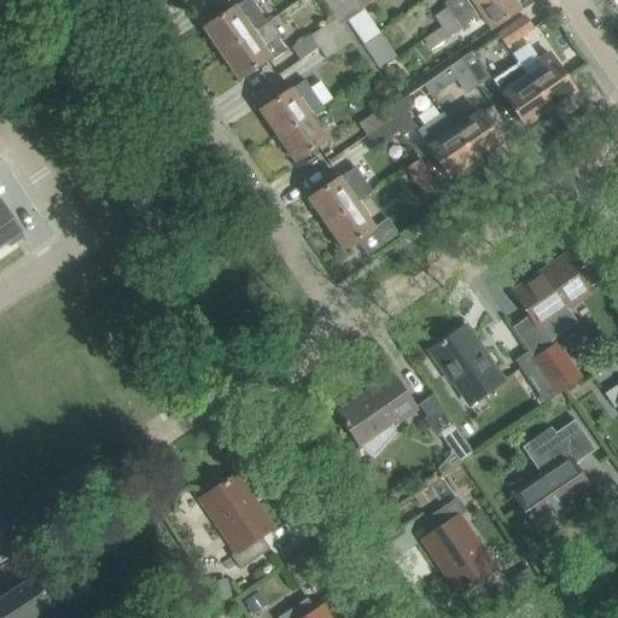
[(249,0),(248,0),(234,10),(234,7),(204,28),(221,54),(266,23),(249,0)]
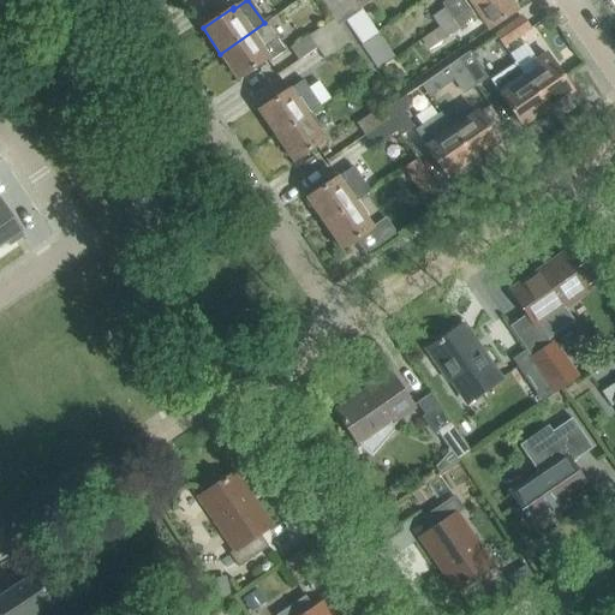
[(322,0),(321,3),(333,21),(336,25),(344,22),(359,11),(362,9),(356,0),(322,0)]
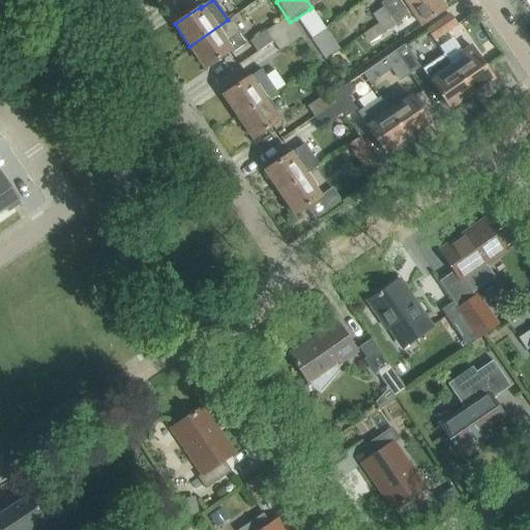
[(386,0),(382,3),(384,6),(372,15),(378,24),(407,4),(412,0),(386,0)]
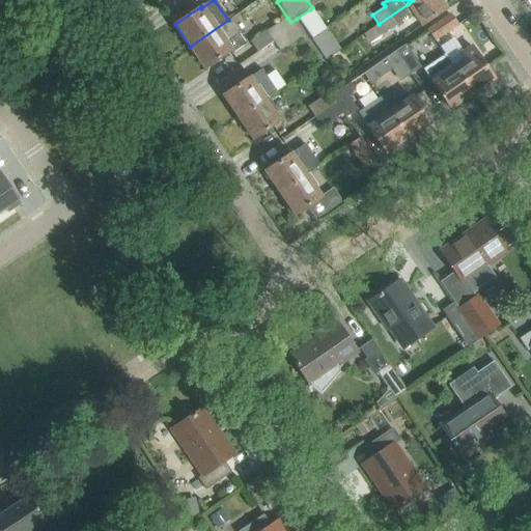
[(439,0),(413,0),(408,4),(379,24),(385,32),(413,14),(422,26),(446,9),(439,0)]
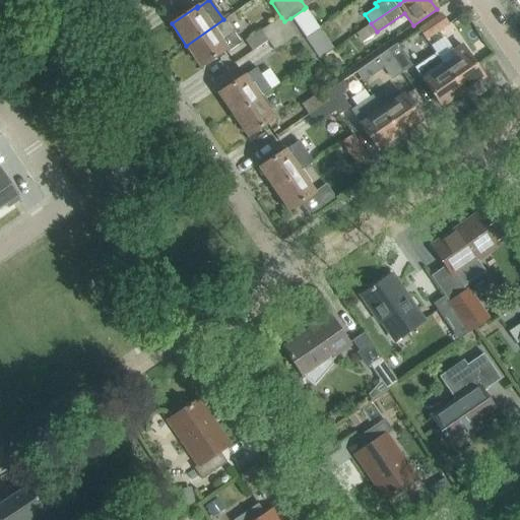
[(304,39),(317,29),(304,9),(290,18),(304,39)]
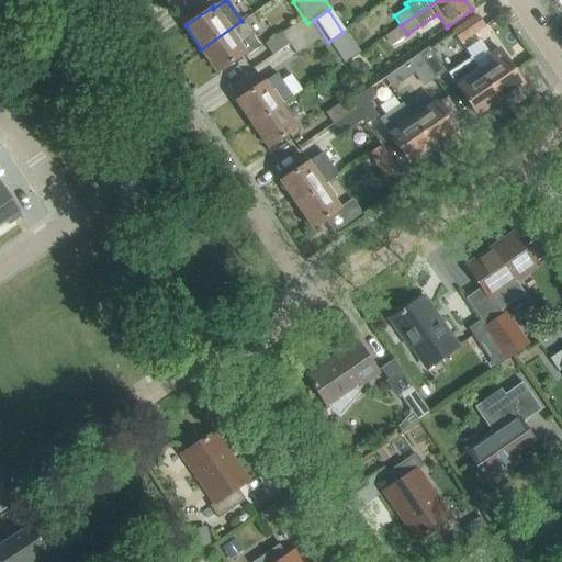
[(475,15),(453,31),(461,42),(483,26),(475,15)]
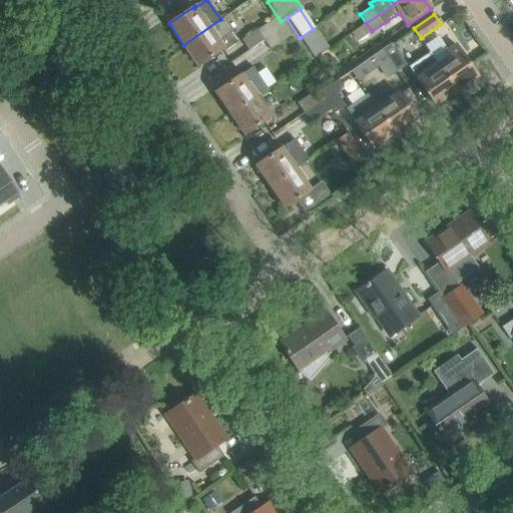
[(284,26),(281,21),(278,17),(242,40),(249,50),(265,39),(284,26)]
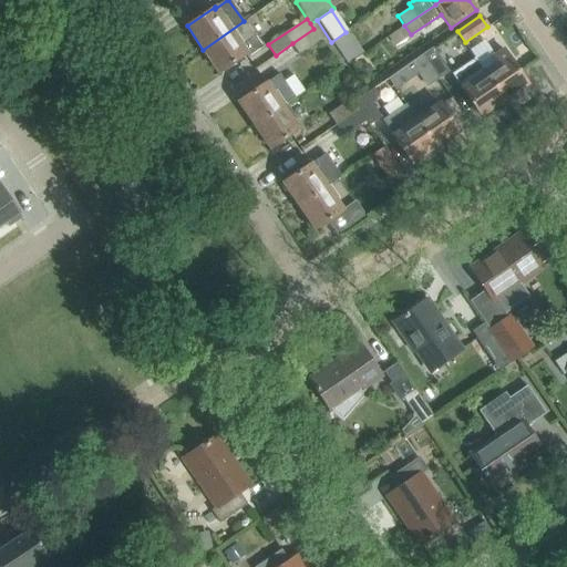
[(247,58),(261,48),(244,21),(203,50),(219,73),(245,55),(247,58)]
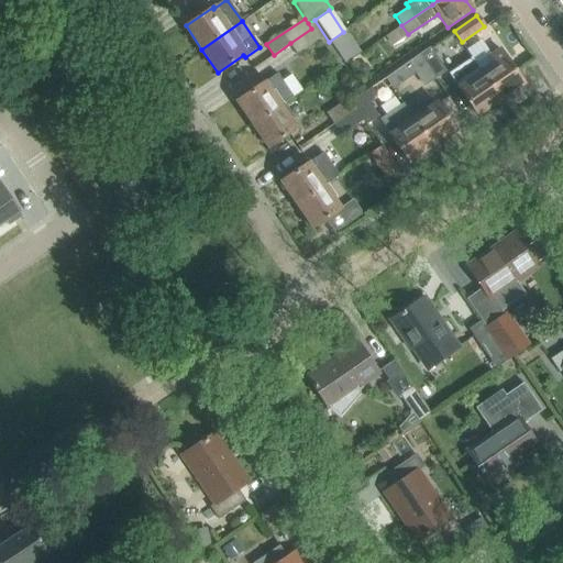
[(319,40),(311,29),(290,43),(298,55),(319,40)]
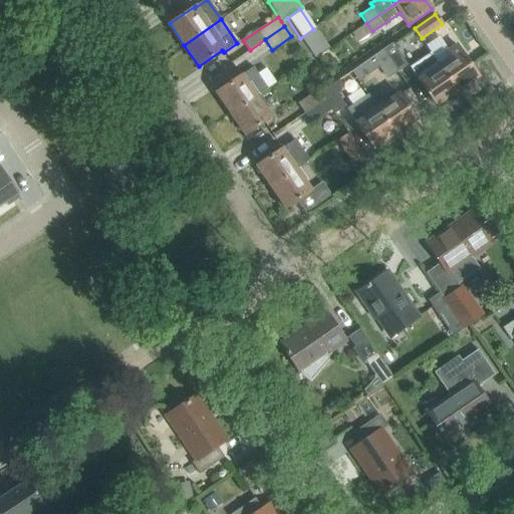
[(316,27),(313,29),(300,38),(314,58),(330,47),(316,27)]
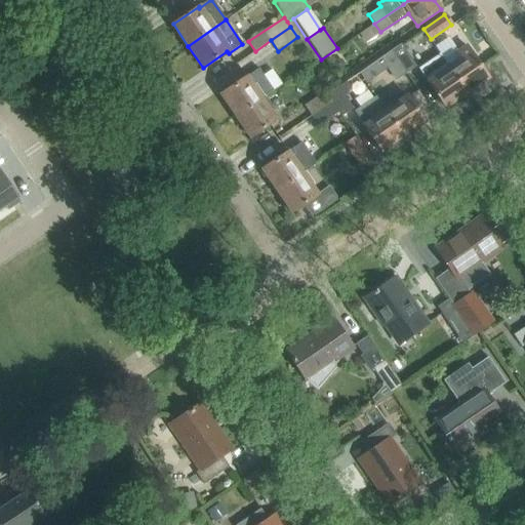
[(402,43),(391,51),(406,73),(417,66),(402,43)]
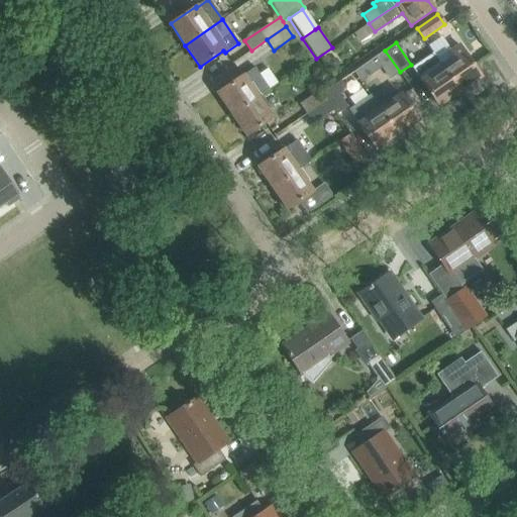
[(454,58),(441,67),(459,92),(481,77),(458,45),(450,52),(454,58)]
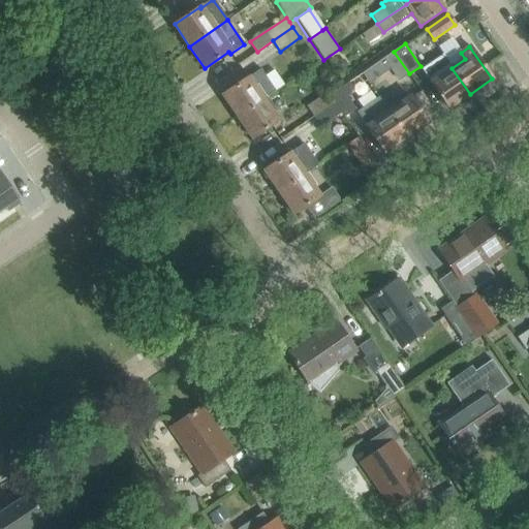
[(409,73),(394,52),(384,58),(400,80),(409,73)]
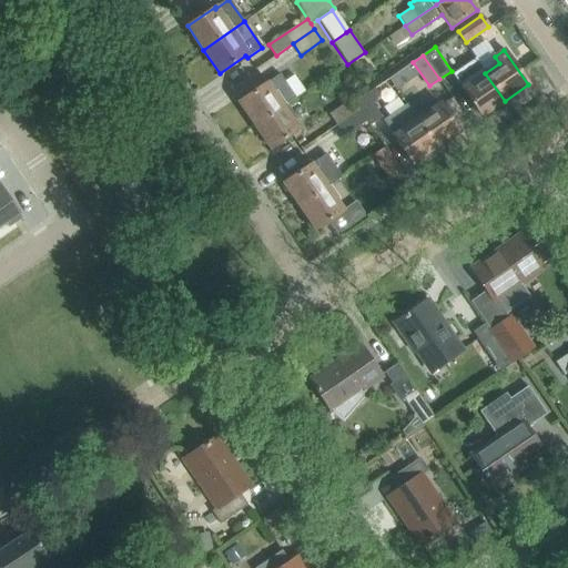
[(281,73),(266,83),(239,102),(255,125),(282,107),(296,97),(281,73)]
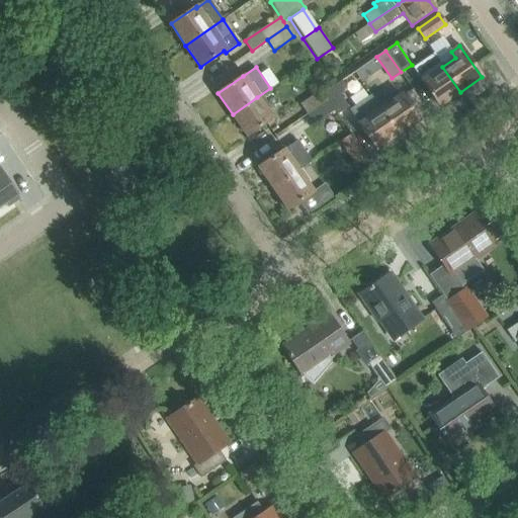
[(439,106),(460,92),(442,67),(422,81),(439,106)]
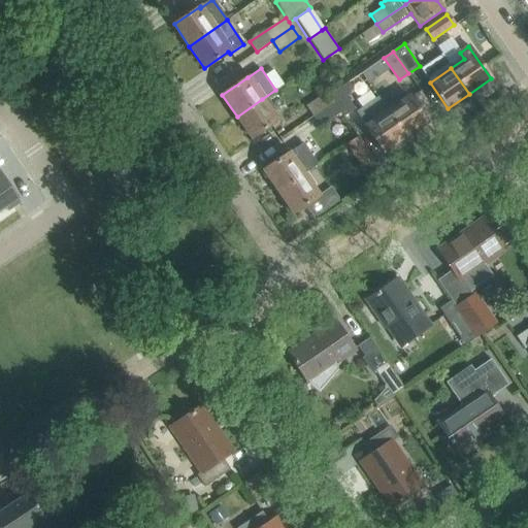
[(352,84),(350,80),(329,95),(333,102),(340,112),(343,117),(356,108),(348,97),(351,95),(352,84)]
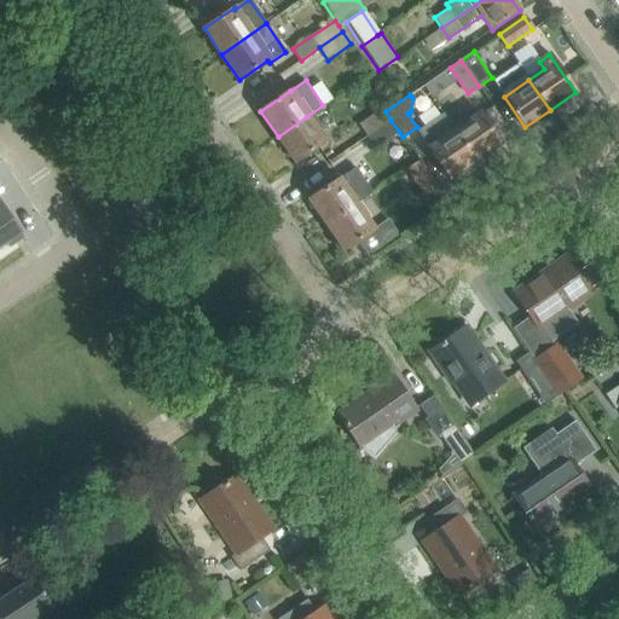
[(366,136),(391,120),(386,111),(383,109),(359,125),(366,136)]
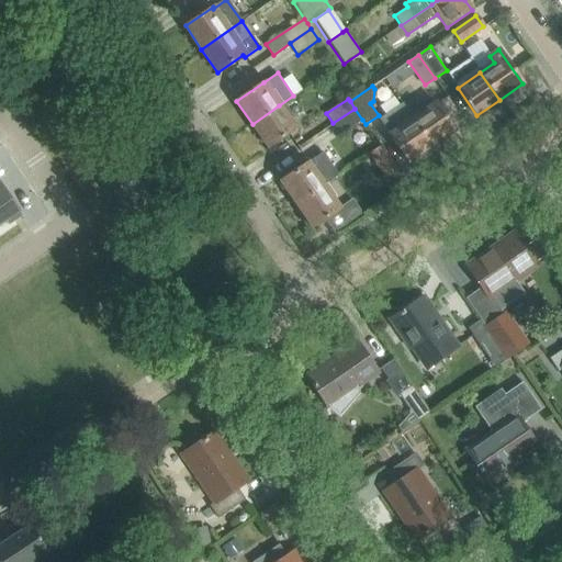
[(412,119),(435,152),(436,152),(435,150),(448,143),(448,139),(446,136),(447,136),(454,131),(436,103),(412,119)]
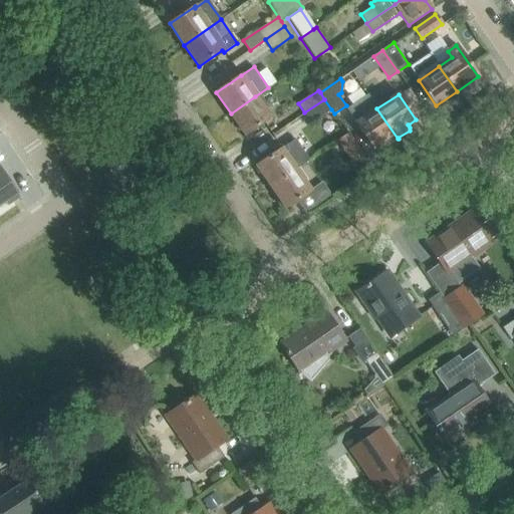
[(356,123),(373,149),(380,144),(382,146),(386,147),(397,139),(397,140),(398,139),(376,108),(368,95),(347,110),(356,123)]
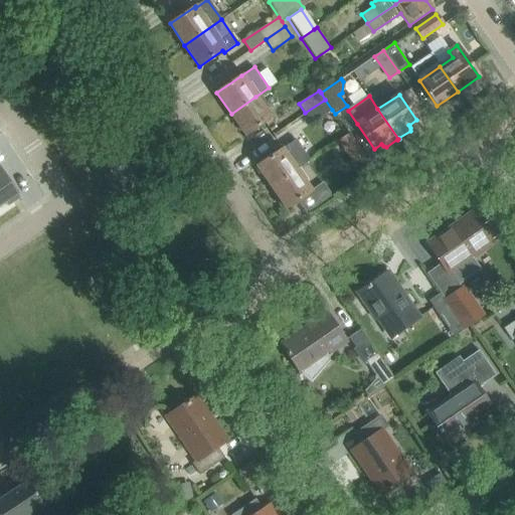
[(271,118),(255,97),(231,114),(245,135),(271,118)]
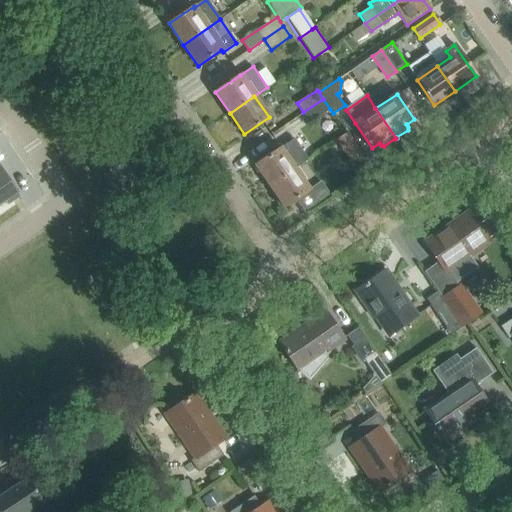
[(330,109),(323,99),(303,112),(310,122),(330,109)]
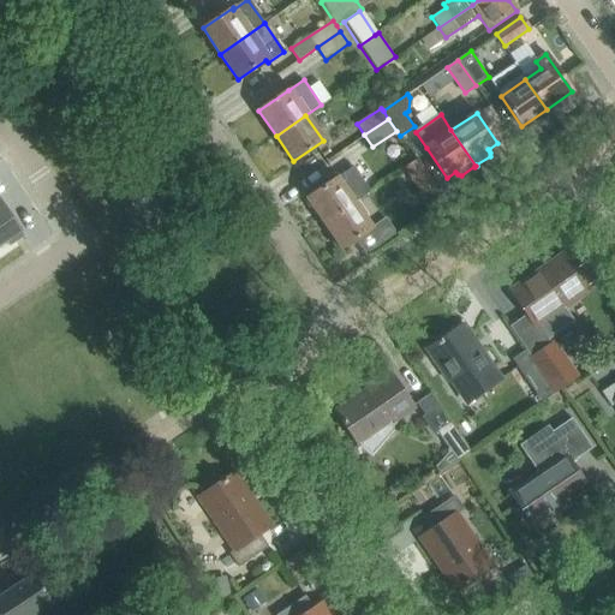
[(405,169),(422,195),(435,186),(417,161),(405,169)]
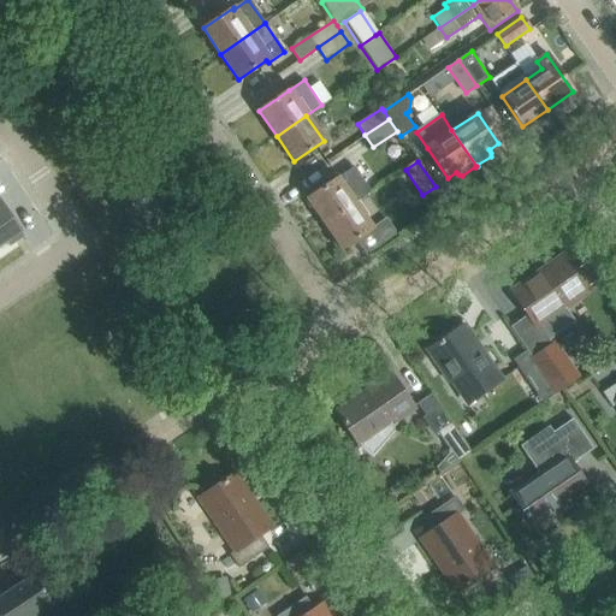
[(355,166),(337,178),(307,199),(325,224),(355,203),(372,191),(355,166)]
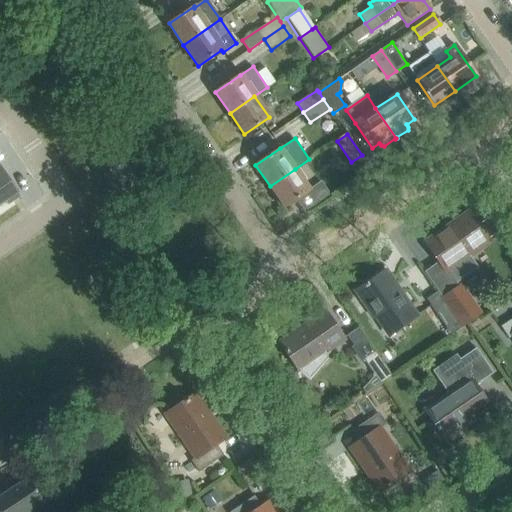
[(0,203),(4,201),(7,206),(20,197),(17,192),(0,167),(0,203)]
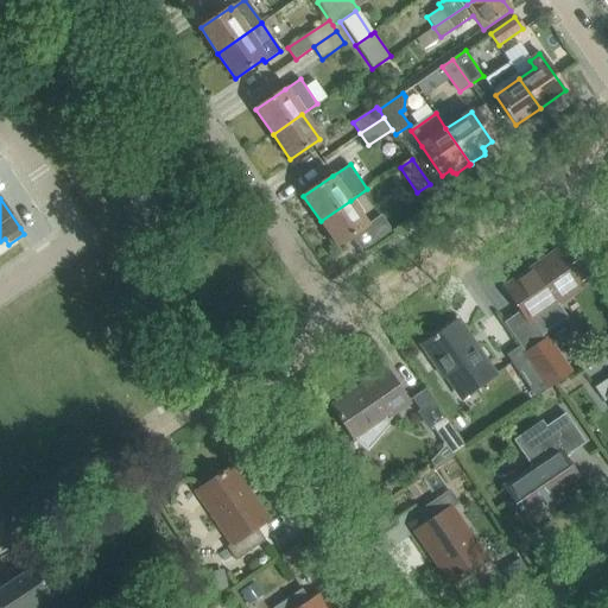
[(337,246),(367,226),(350,201),(321,221),(337,246)]
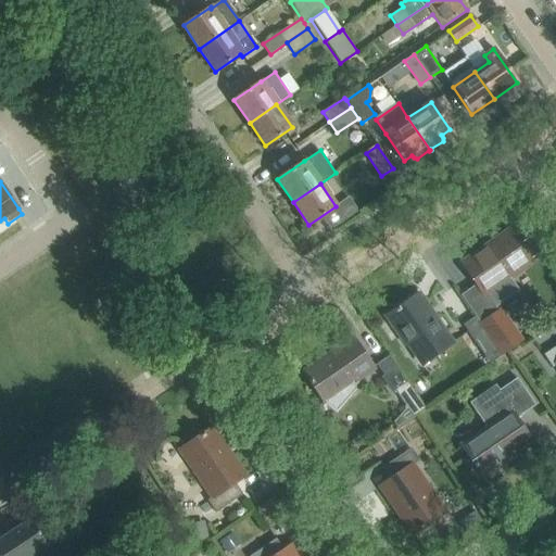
[(510,231),(462,264),(482,295),(483,294),(494,308),(519,291),(508,277),(531,262),(510,231)]
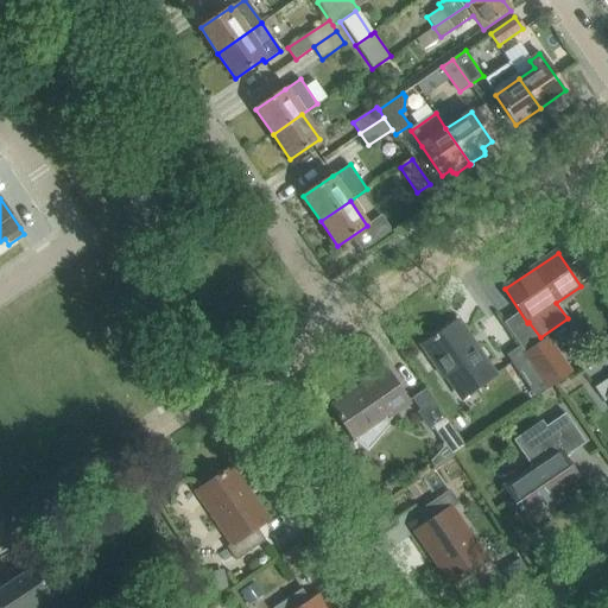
[(494,377),(457,322),(423,346),(444,377),(447,374),(463,398),(494,377)]
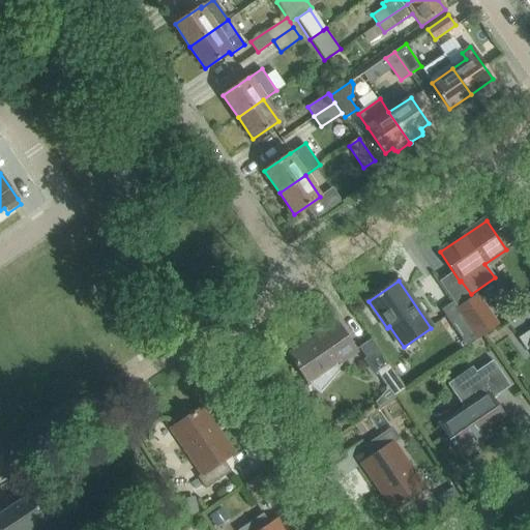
[(453,302),(478,340),(491,331),(465,294),(453,302)]
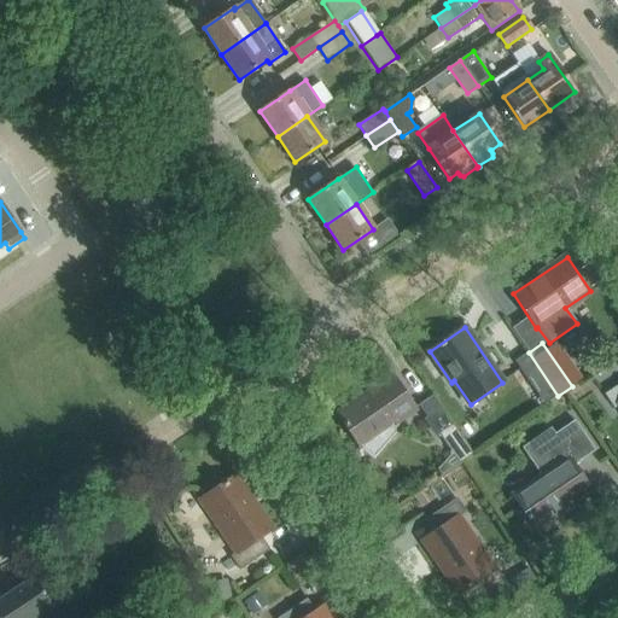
[(544,404),(558,396),(529,353),(516,362),(544,404)]
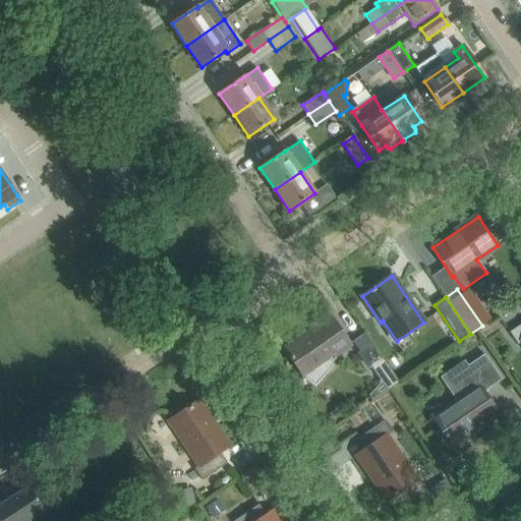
[(333,363),(330,358),(349,345),(332,319),(317,329),(316,328),(285,349),(303,377),(304,375),(314,385),(333,363)]
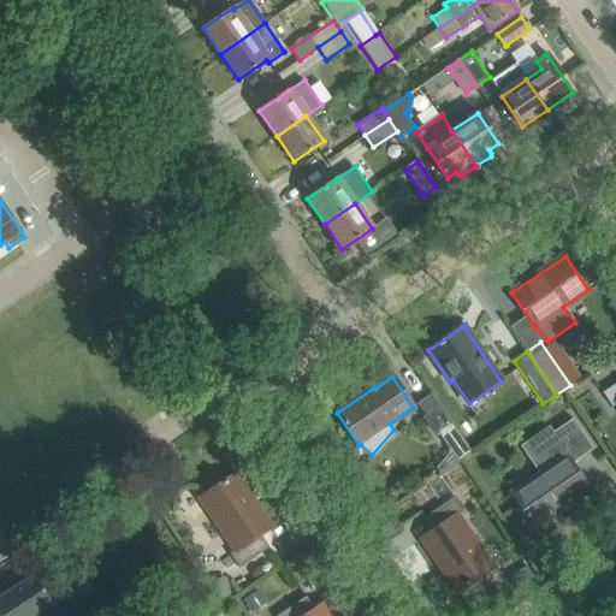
[(615,383),(602,394),(611,408),(615,404),(615,383)]
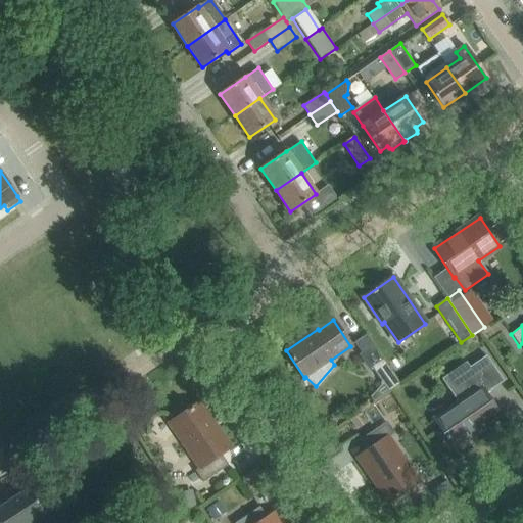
[(440,379),(458,405),(434,420),(453,446),(485,425),(484,424),(498,414),(484,393),(504,381),(486,355),(467,369),(463,363),(440,379)]
